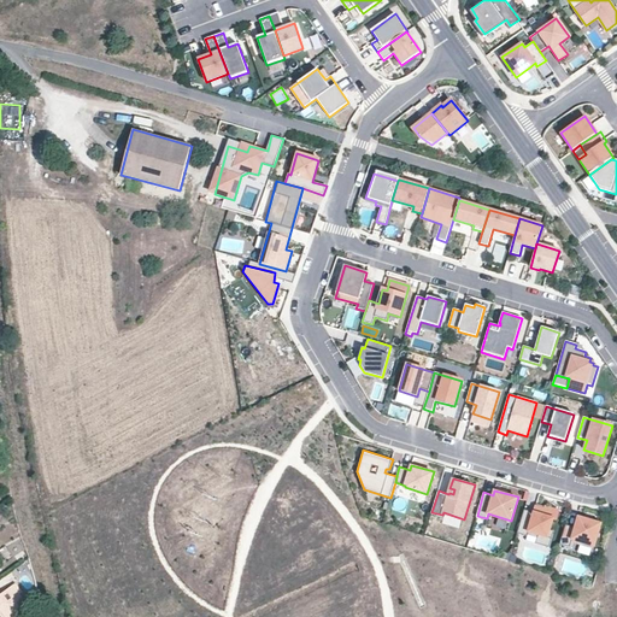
[(534,511),(524,509),(518,532),(528,535),(528,534),(529,530),(539,534),(538,536),(536,542),(550,546),(554,529),(551,528),(553,517),(557,518),(559,510),(546,505),(545,507),(536,505),(534,511)]
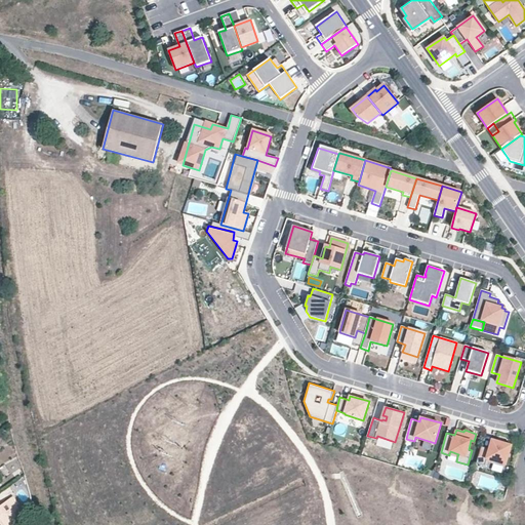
[(490,448),(482,446),(477,462),(485,465),(487,458),(506,465),(512,445),(492,439),(490,448)]
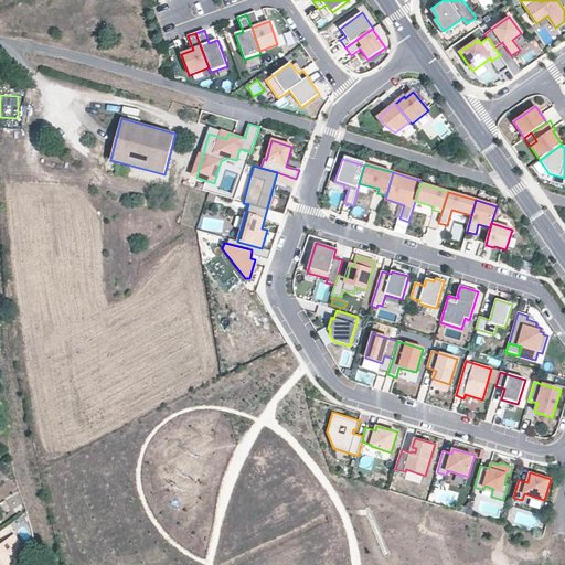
[(530,498),(528,504),(539,508),(541,501),(530,498)]
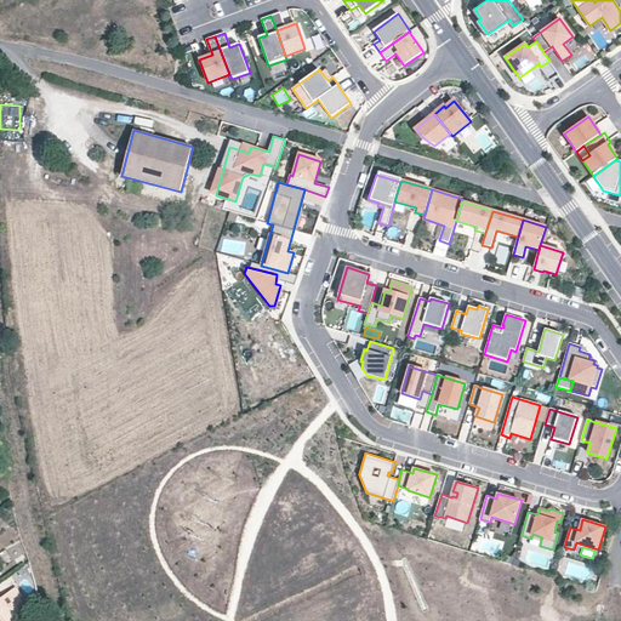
[(22,620),(21,619),(26,615),(27,607),(21,598),(23,597),(16,587),(0,598),(0,620),(22,620)]
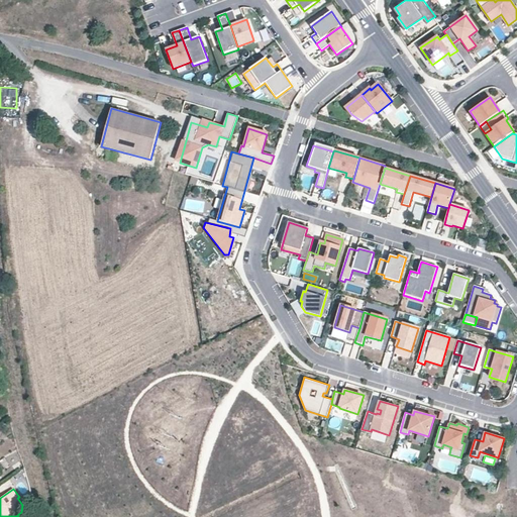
[(34,507),(31,494),(24,495),(27,509),(34,507)]
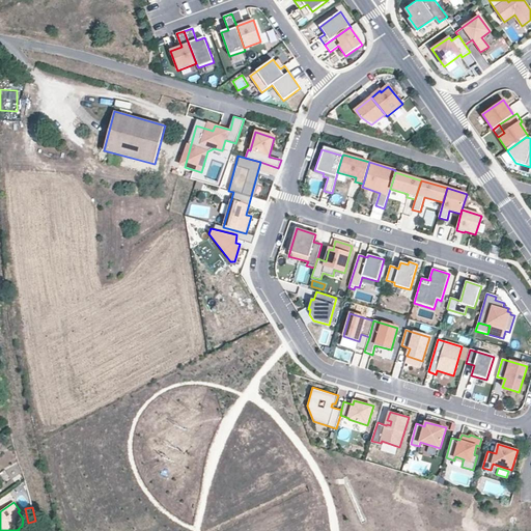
All buildings are outlined.
